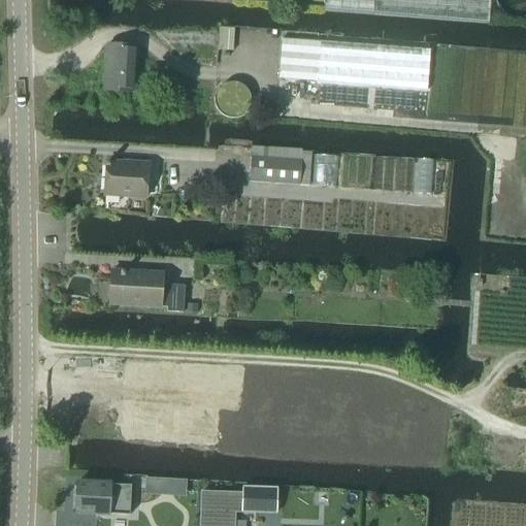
[(324,0),(324,4),(489,19),(490,0),(324,0)]
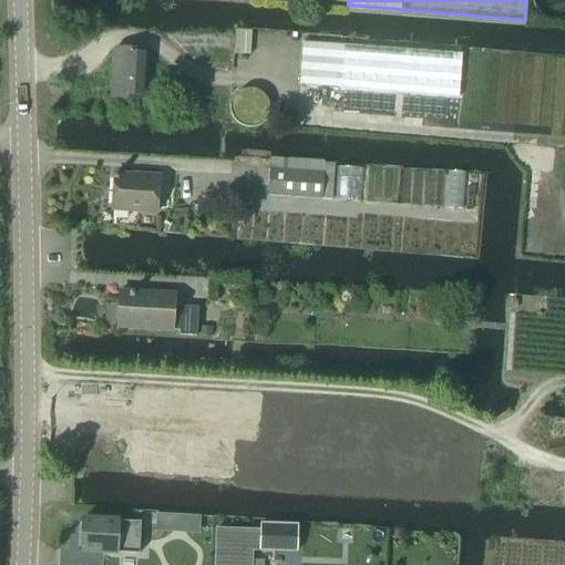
[(343,42),(304,39),(300,82),(460,94),(463,51),(343,42)]
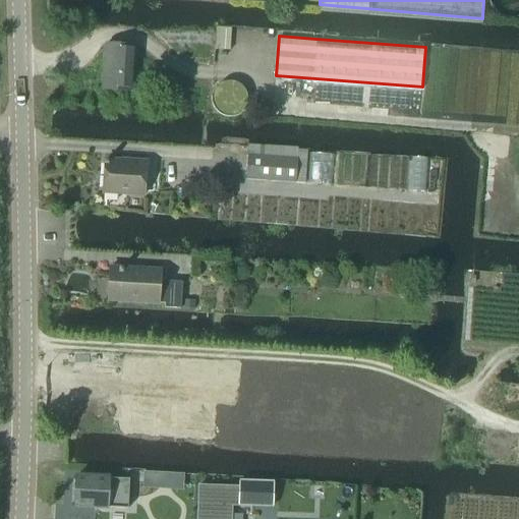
[(132,90),(136,43),(108,41),(104,88),(132,90)]
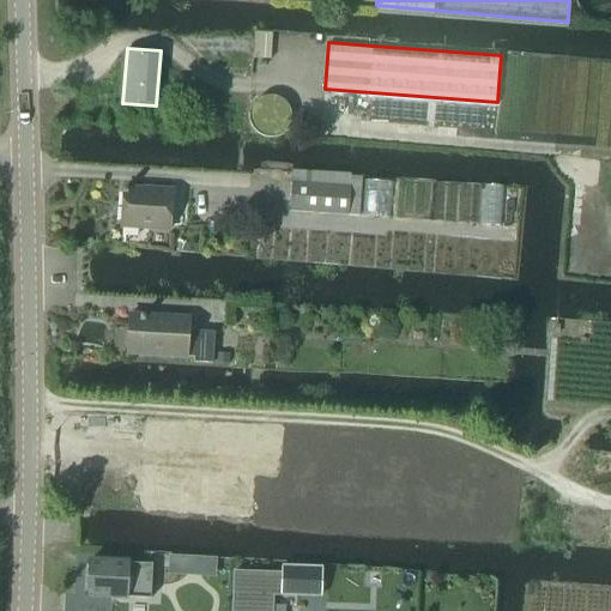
[(358,213),(361,174),(350,174),(294,170),(294,180),(290,210),(358,213)]
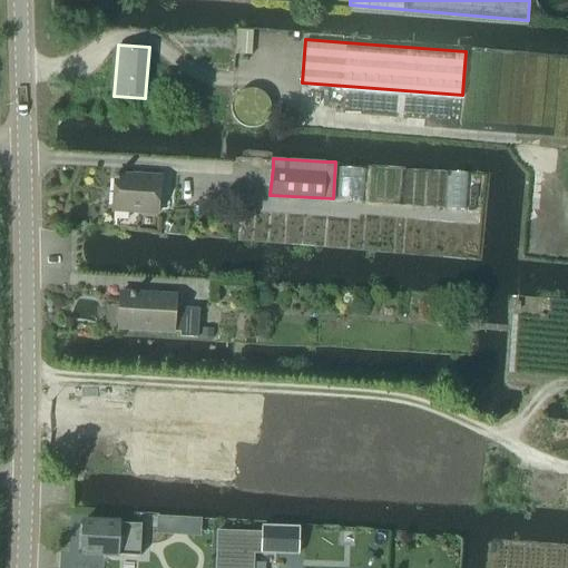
[(116,173),(115,197),(114,208),(159,212),(162,176),(116,173)]
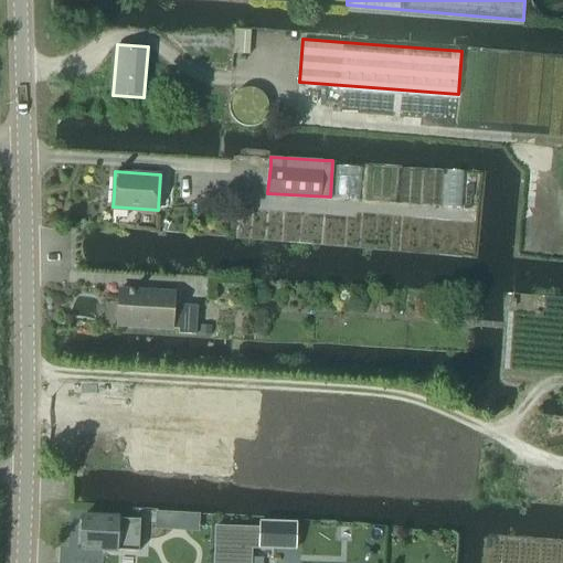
[(118,324),(180,328),(180,332),(198,333),(200,306),(182,305),(181,316),(174,316),(176,291),(120,289),(118,324)]
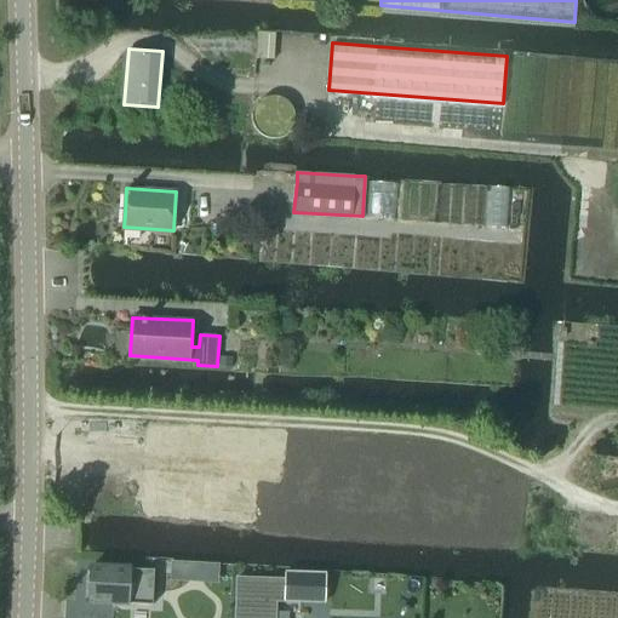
[(233,356),(222,356),(221,366),(233,366),(233,356)]
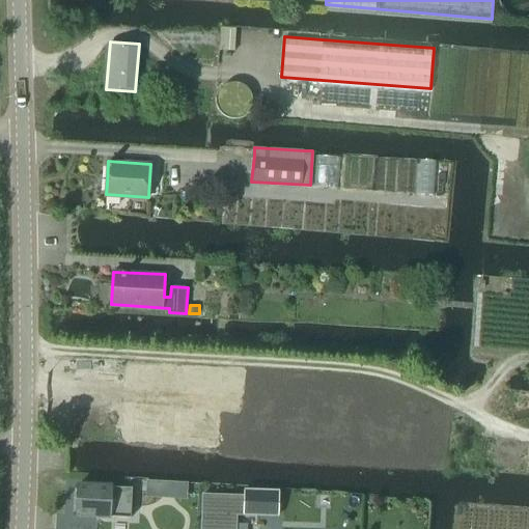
[(149,481),(148,497),(164,498),(165,482),(149,481)]
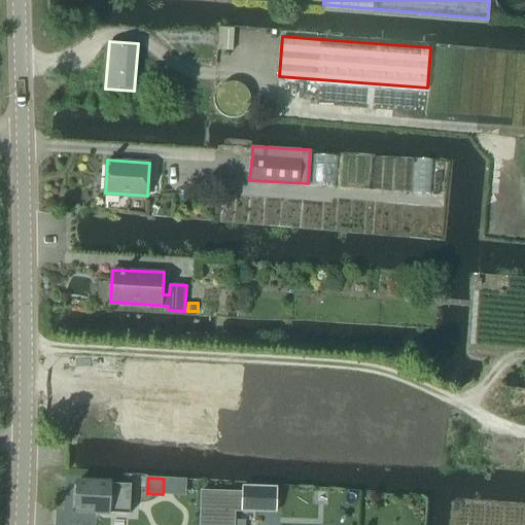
[(78,481),(77,511),(131,514),(133,484),(112,483),(78,481)]
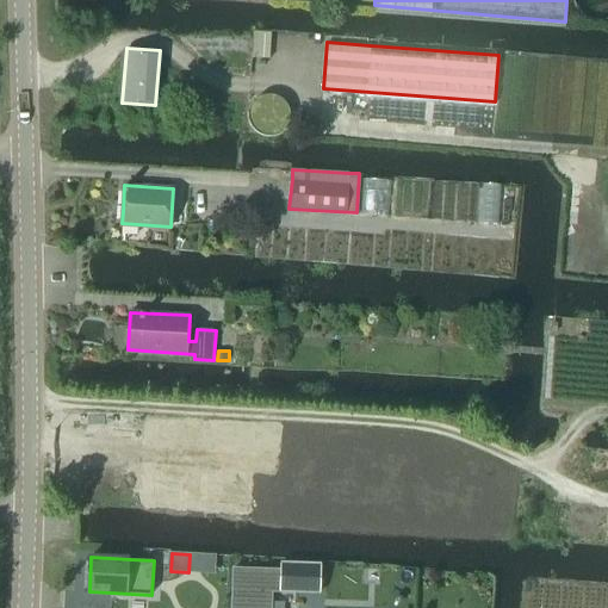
[(321,593),(322,564),(283,563),(283,570),(235,568),(233,607),(272,607),(273,591),(321,593)]
